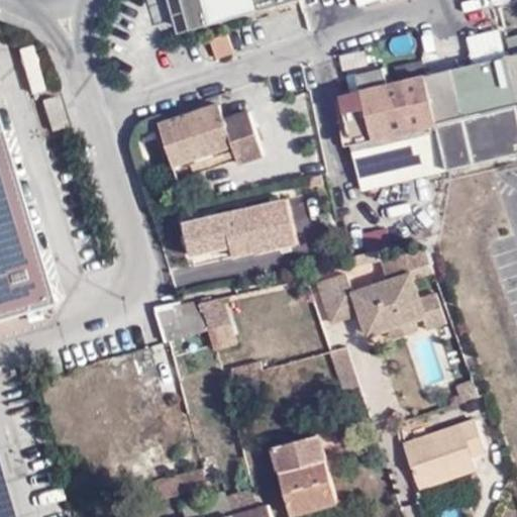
[(254,0),(182,0),(192,32),(259,12),(254,0)]
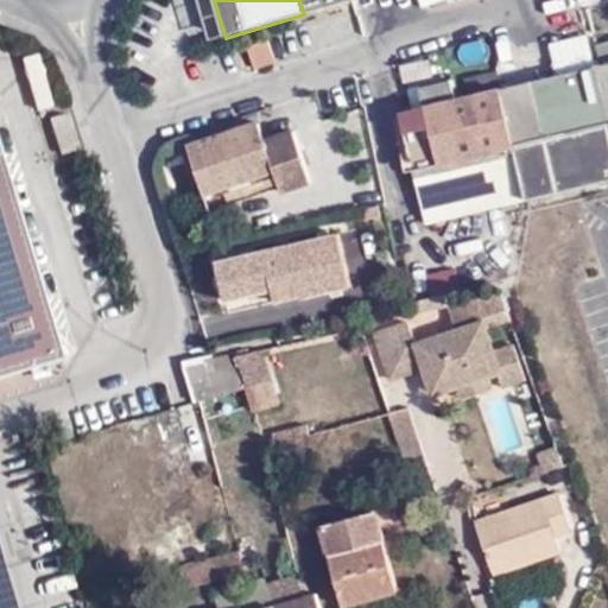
[(299,0),(304,14),(350,0),(299,0)]
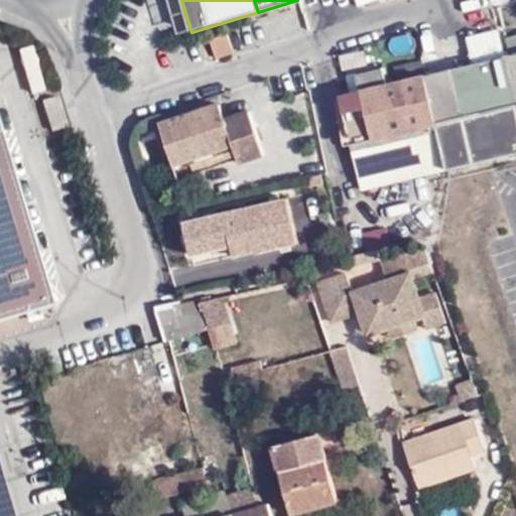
[(336,95),(359,192),(515,155),(515,109),(515,107),(515,106),(515,28),(501,33),(506,54),(336,95)]
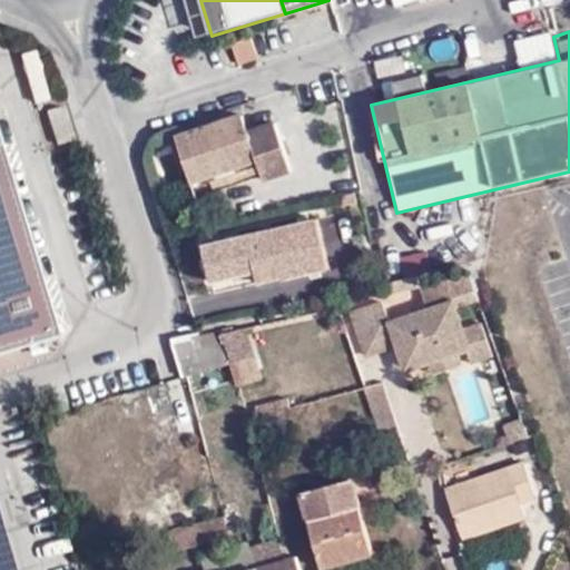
[(231,45),(237,65),(256,58),(251,38),(231,45)]
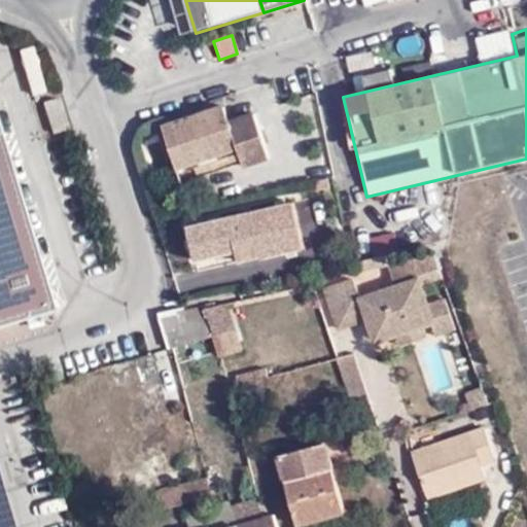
[(355,55),(358,72),(374,70),(371,53),(355,55)]
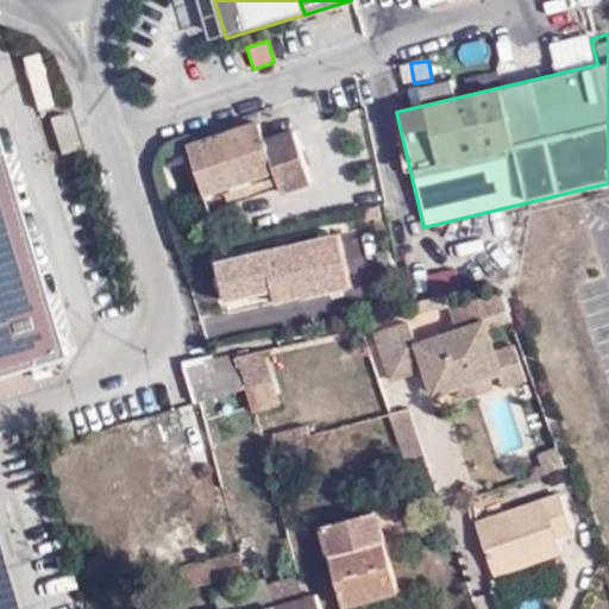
[(82,149),(70,113),(51,119),(63,155),(79,150),(82,149)]
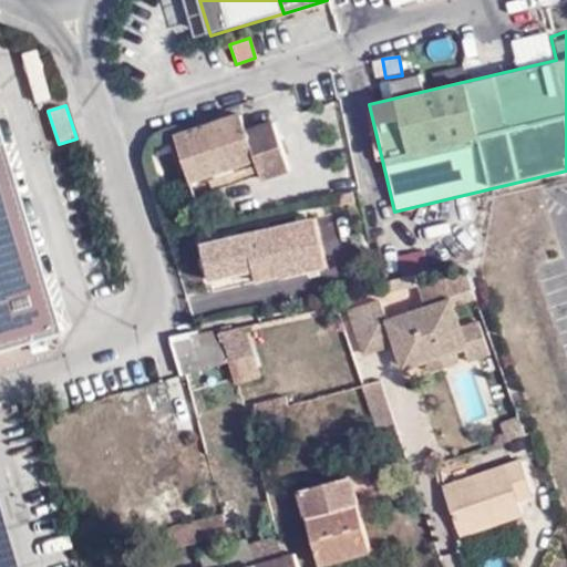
[(195,130),(175,137),(186,167),(197,197),(261,173),(264,179),(290,171),(276,124),(247,133),(240,114),(195,130)]
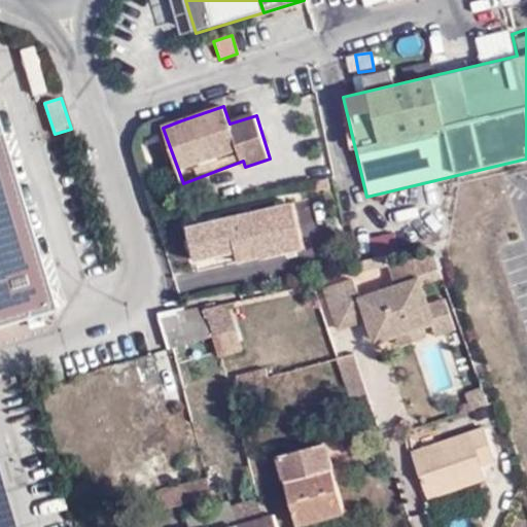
[(0,345),(36,336),(56,320),(0,133),(0,345)]
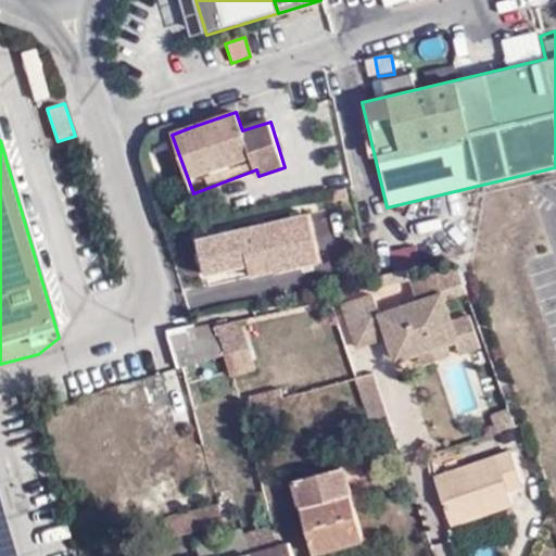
[(321,261),(310,214),(199,241),(204,263),(207,276),(251,266),(253,276),(278,269),(279,272),(321,261)]
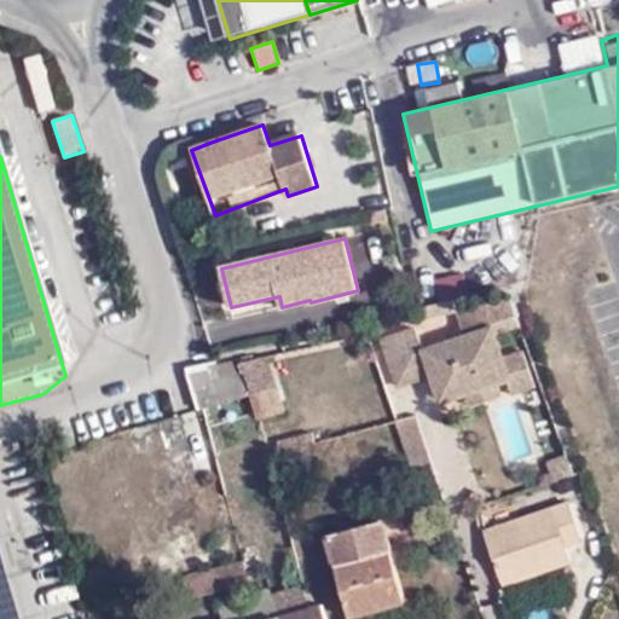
[(463,335),(421,348),(417,350),(427,379),(435,405),(466,394),(469,405),(502,394),(499,386),(507,383),(510,397),(536,388),(524,350),(501,357),(491,325),(515,317),(509,298),(456,316),(463,335)]
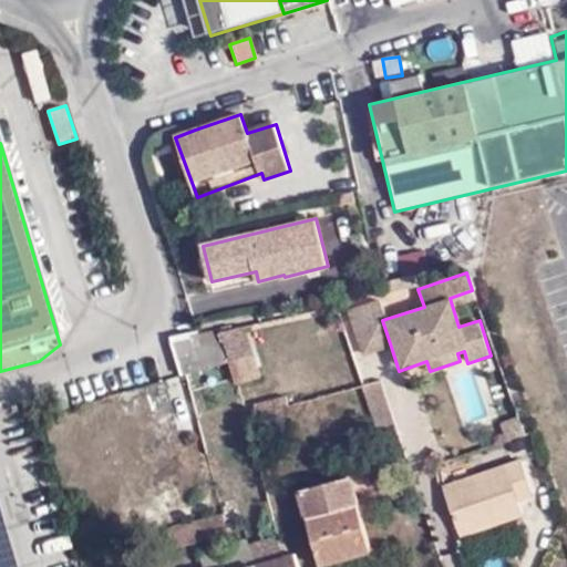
[(382,320),(385,319),(379,299),(347,310),(362,356),(391,347),(382,320)]
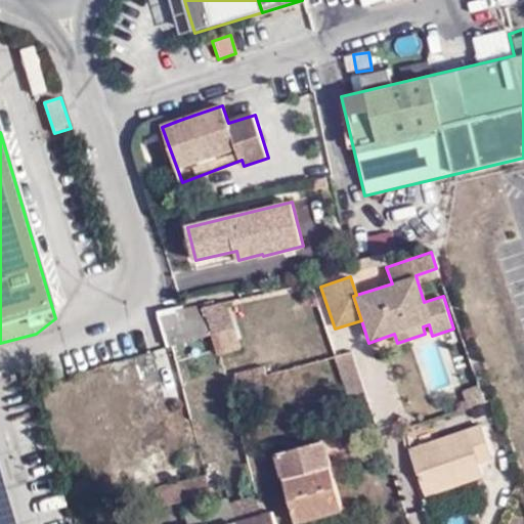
[(242,348),(228,296),(204,303),(212,334),(217,354),(242,348)]
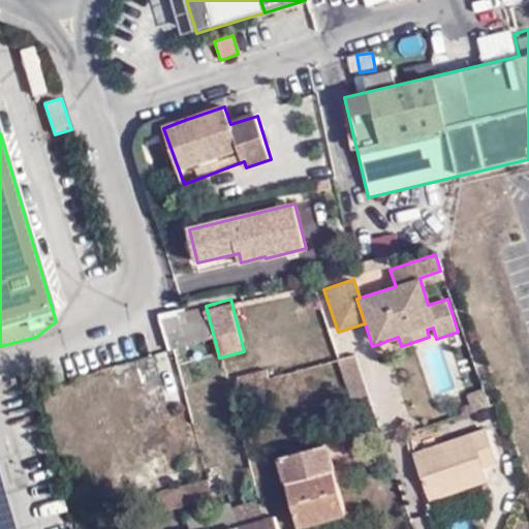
[(214,337),(206,306),(181,312),(162,317),(170,349),(214,337)]
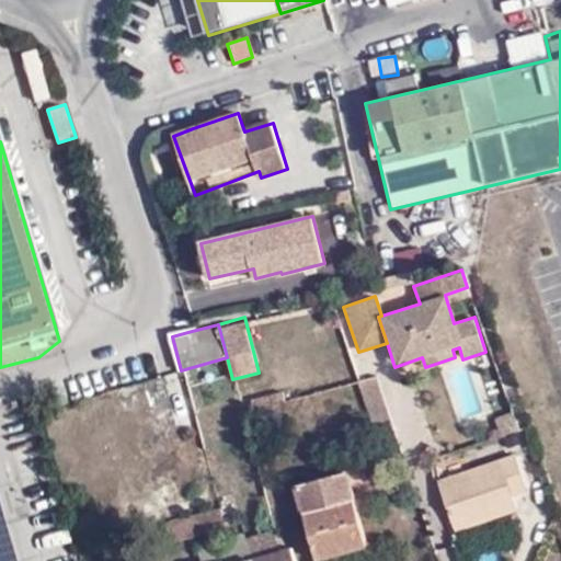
[(376,375),(358,380),(369,416),(388,411),(376,375)]
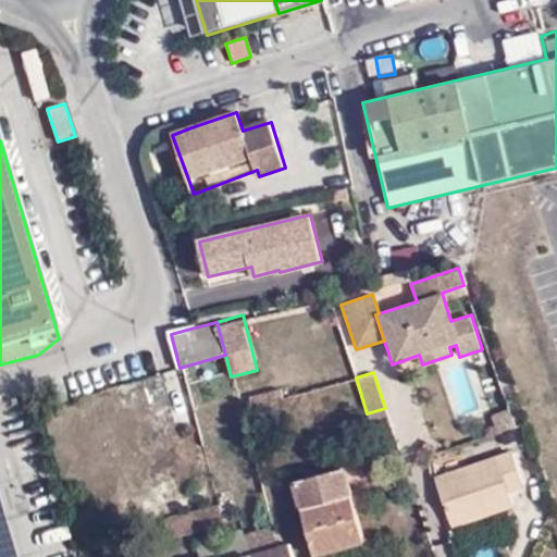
[(493,413),(497,432),(515,426),(509,409),(493,413)]
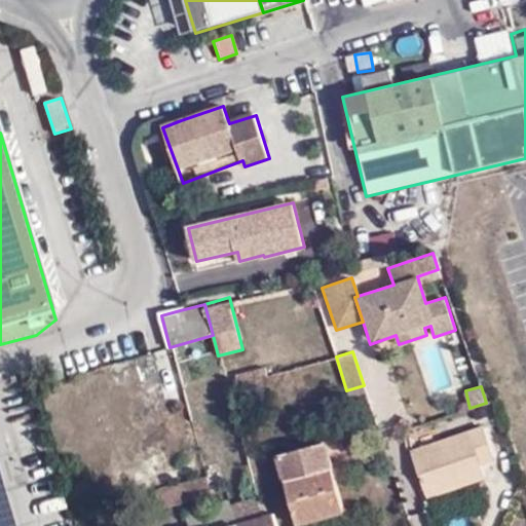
[(487,423),(410,449),(428,500),(501,476),(487,423)]
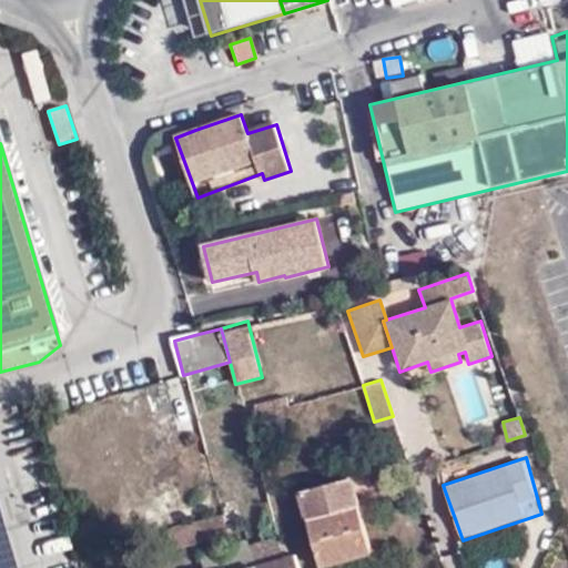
[(298,494),(318,567),(335,567),(376,557),(354,479),(298,494)]
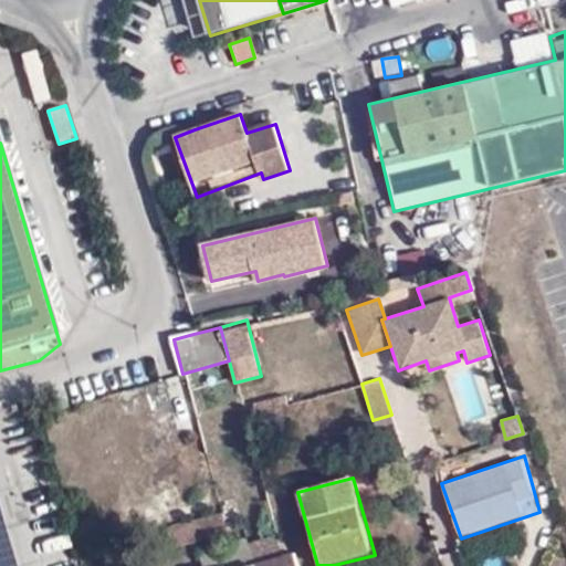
[(170,479),(146,484),(150,504),(145,509),(152,532),(185,524),(181,510),(188,509),(185,496),(177,498),(170,479)]
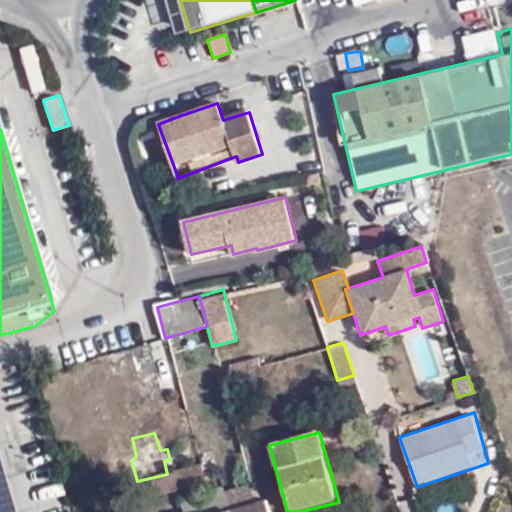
[(268,511),(265,501),(255,503),(250,483),(222,491),(221,488),(180,502),(182,511),(268,511)]
